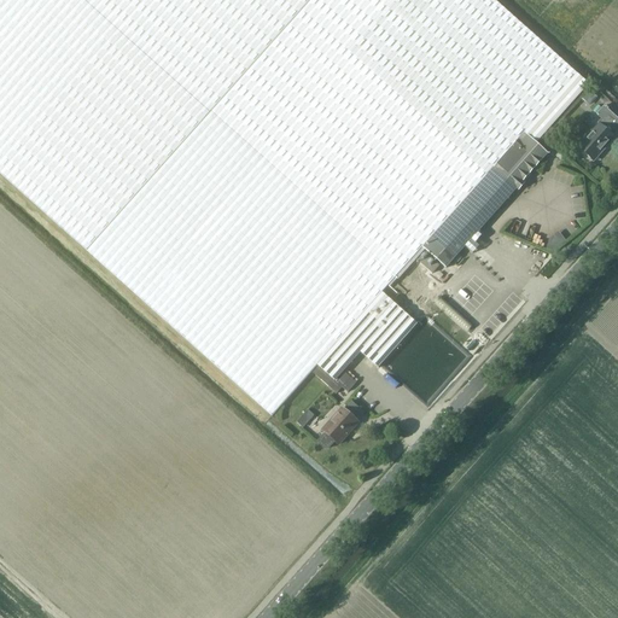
[(396,277),(209,114),(120,33),(82,0),(0,0),(0,173),(87,251),(272,417),(310,373),(337,395),(350,378),(343,372),(360,354),(378,368),(379,367),(417,325),(400,309),(382,293),(396,277)]
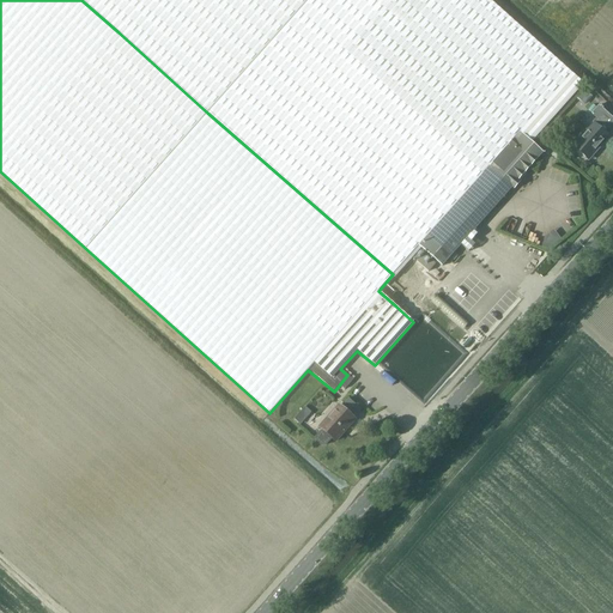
[(82,0),(119,32),(207,113),(308,0),(82,0)]
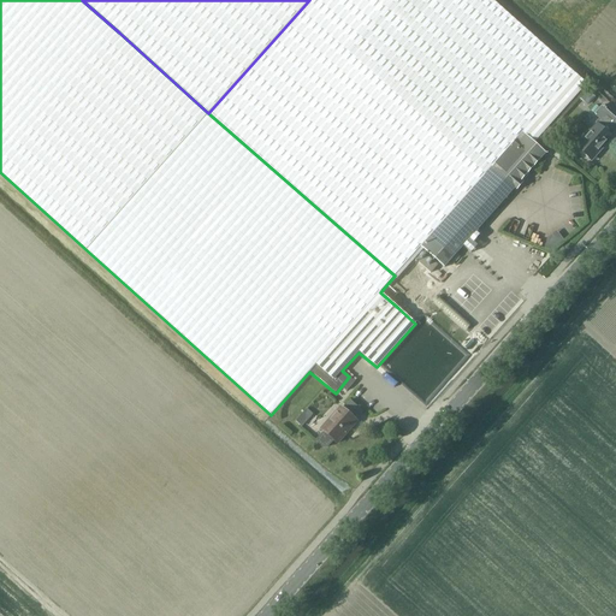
[(492,0),(309,0),(208,113),(395,276),(418,250),(424,256),(426,252),(444,268),(509,196),(545,154),(522,134),(575,73),(492,0)]
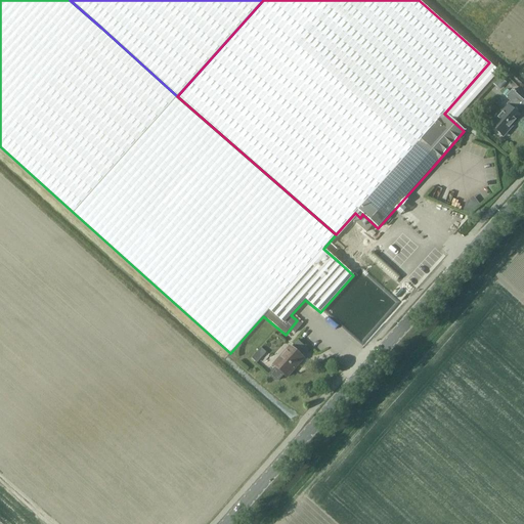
[(493,84),(498,89),(505,82),(499,78),(493,84)]
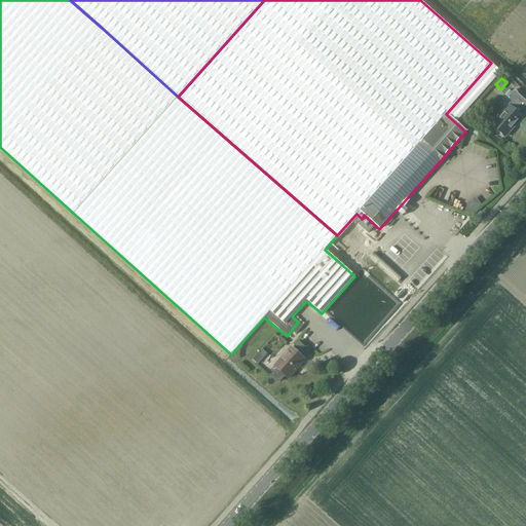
[(510,105),(491,125),(505,138),(523,117),(515,111),(518,107),(521,109),(525,104),(525,101),(517,94),(518,92),(516,90),(515,91),(514,90),(508,98),(510,99),(509,100),(512,102),(510,105)]
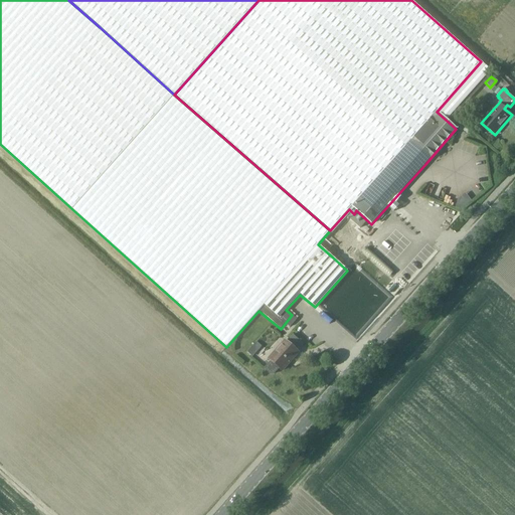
[(465,207),(473,200),(466,192),(458,198),(465,207)]
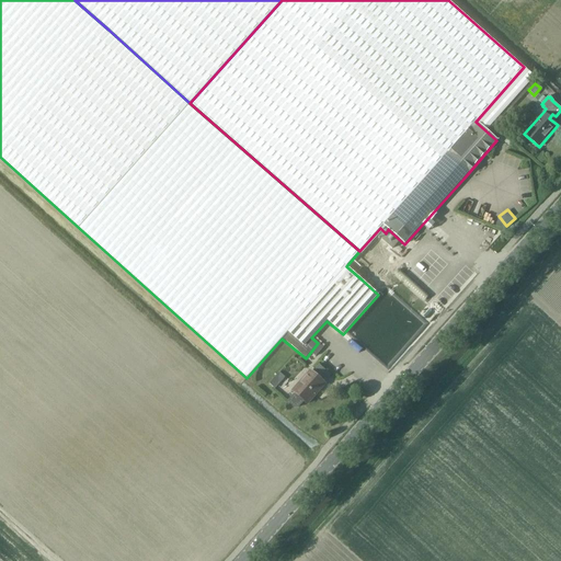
[(390,281),(361,255),(356,260),(386,286),(390,281)]
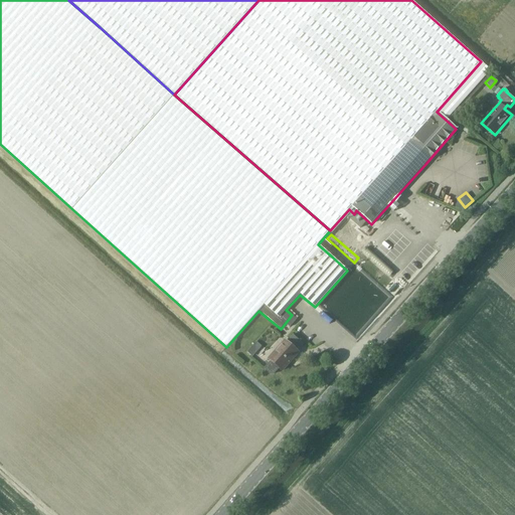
[(253,355),(263,345),(258,340),(248,351),(253,355)]
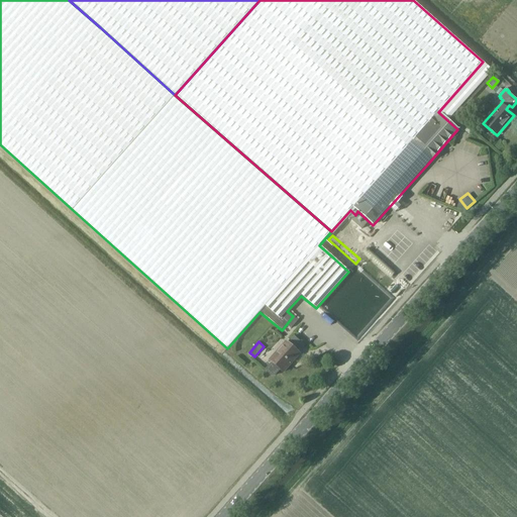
[(270,360),(273,364),(268,369),(268,372),(272,376),(275,376),(280,370),(283,373),(300,353),(287,341),(270,360)]
